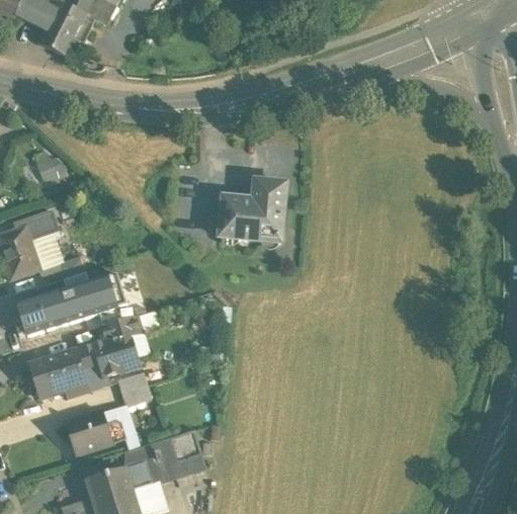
[(0,0),(0,12),(15,18),(17,14),(24,0),(0,0)]
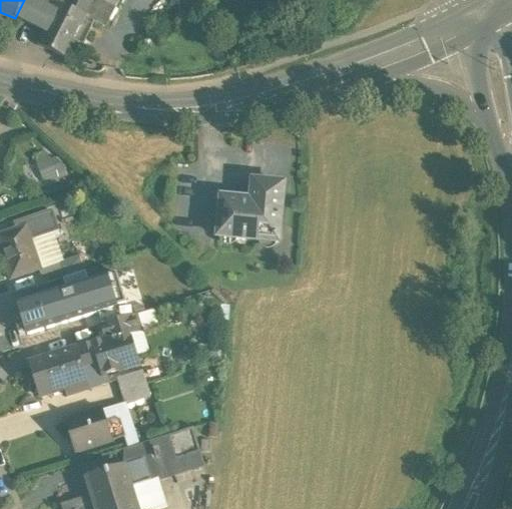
[(24,0),(17,14),(47,29),(48,27),(54,30),(62,13),(43,3),(44,0),(24,0)]
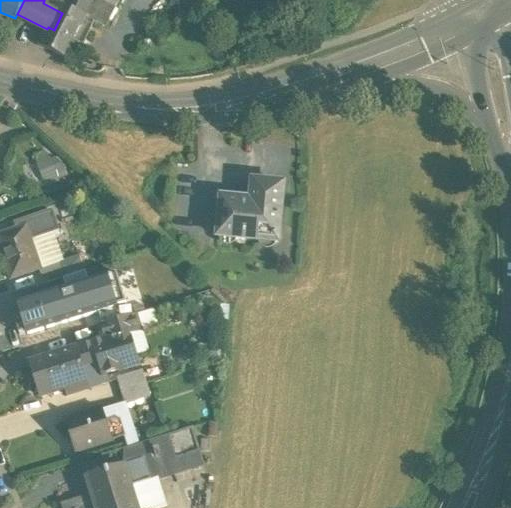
[(69,0),(67,4),(86,13),(92,0),(69,0)]
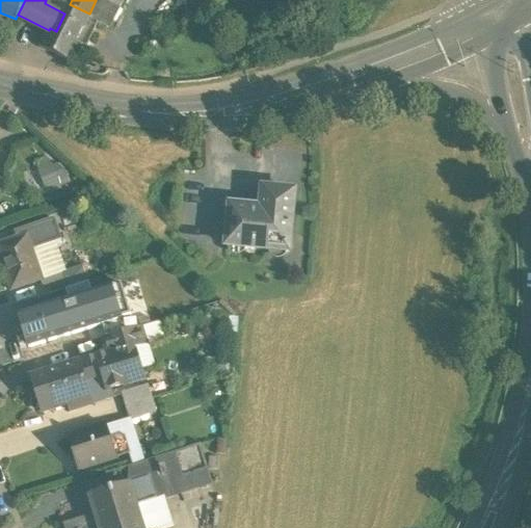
[(96,0),(89,14),(89,16),(99,20),(108,24),(120,0),(96,0)]
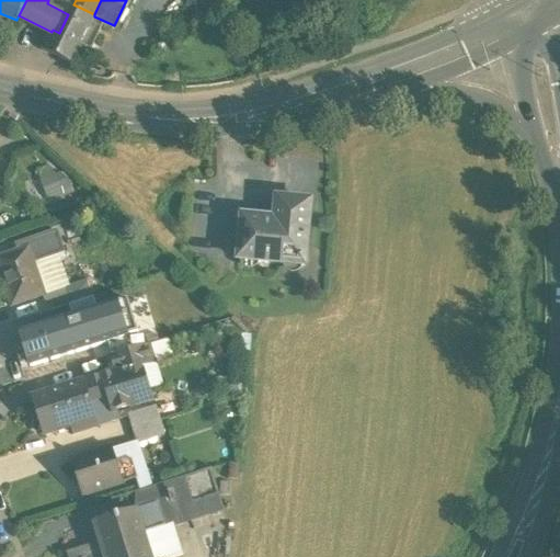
[(68,14),(59,33),(53,30),(52,32),(45,47),(72,60),(73,59),(72,59),(88,27),(94,16),(94,14),(73,4),(68,14)]
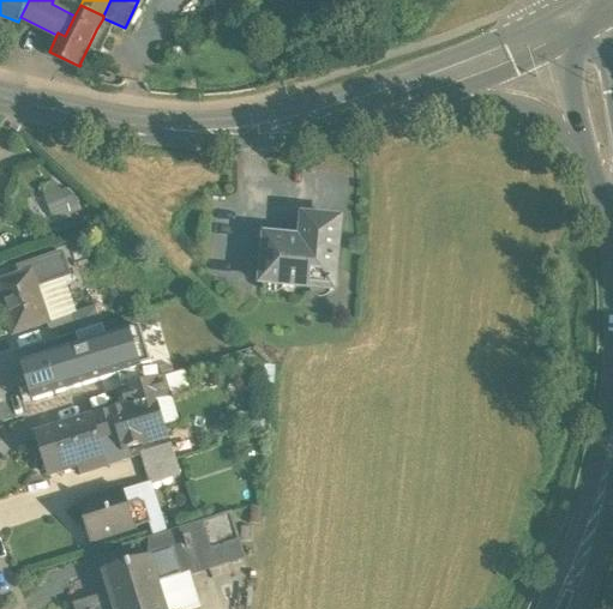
[(114,23),(103,18),(96,30),(107,36),(114,23)]
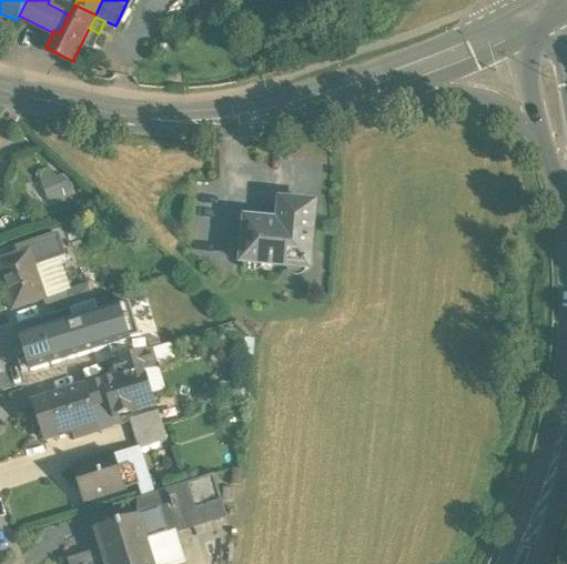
[(61,163),(40,174),(54,202),(76,191),(61,163)]
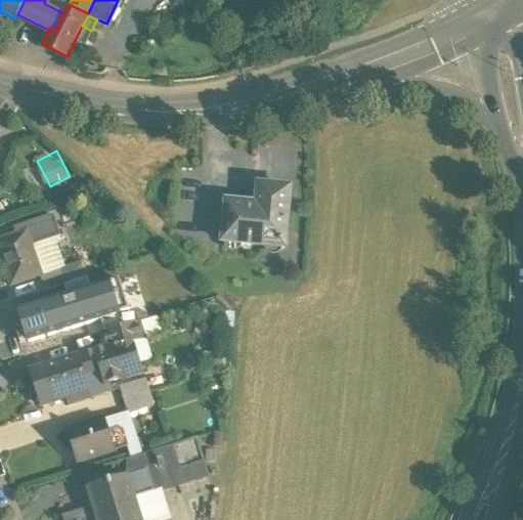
[(260,183),(258,203),(227,200),(223,239),(285,245),(290,186),(260,183)]
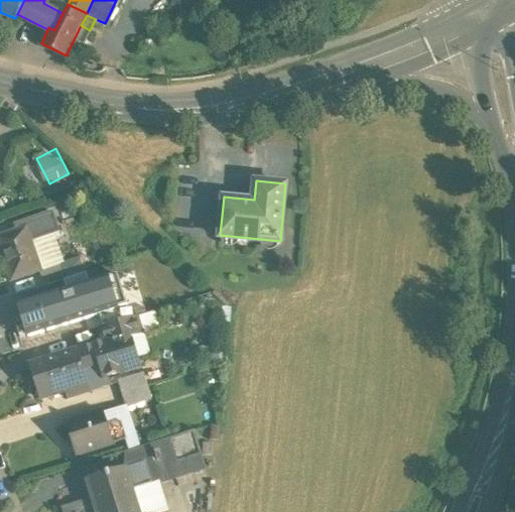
[(27,226),(0,235),(0,244),(12,279),(42,269),(27,226)]
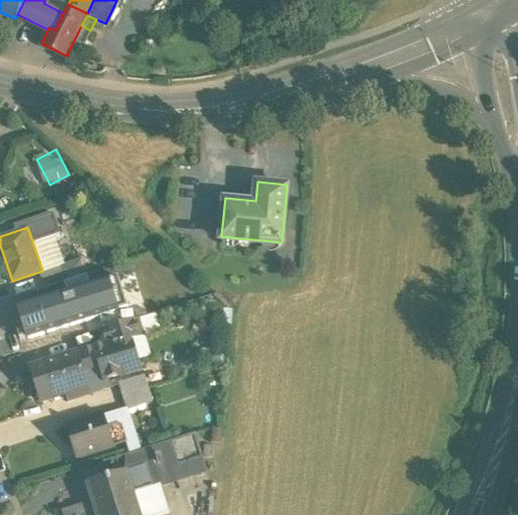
[(74,275),(47,283),(51,296),(71,290),(71,292),(78,290),(74,275)]
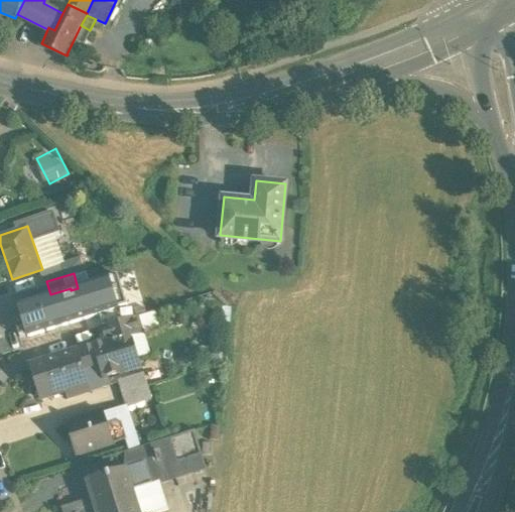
[(111,278),(71,290),(80,320),(99,313),(120,307),(111,278)]
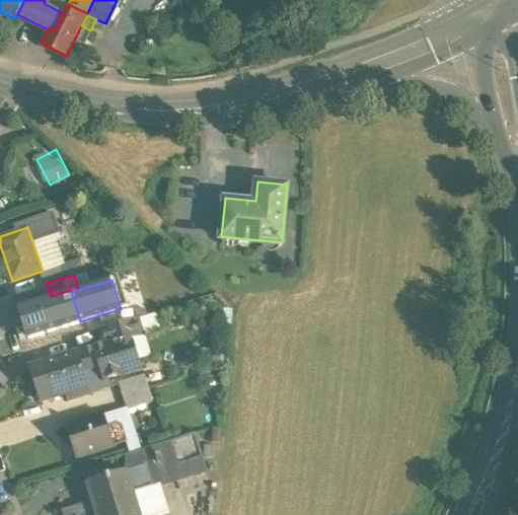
[(51,296),(19,305),(29,337),(80,321),(71,292),(71,290),(51,296)]
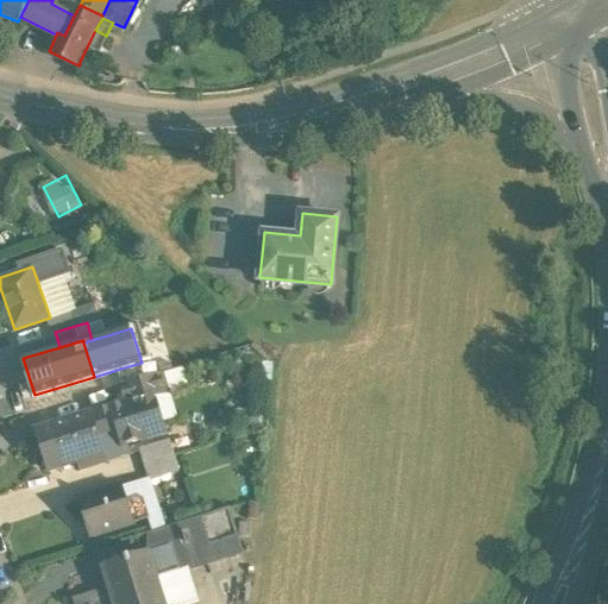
[(117,370),(120,383),(156,372),(151,359),(142,363),(117,370)]
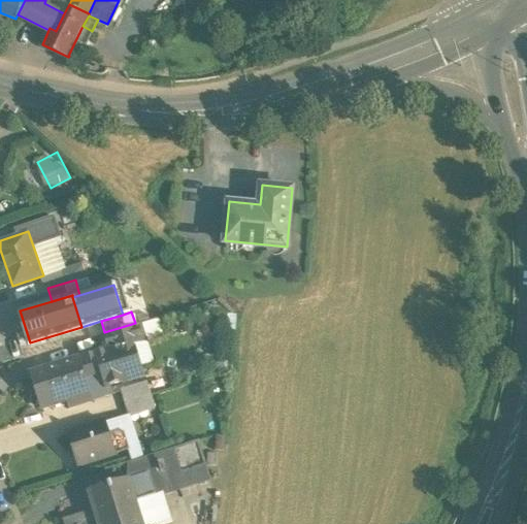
[(135,323),(104,332),(108,347),(129,340),(129,341),(144,336),(139,321),(135,323)]
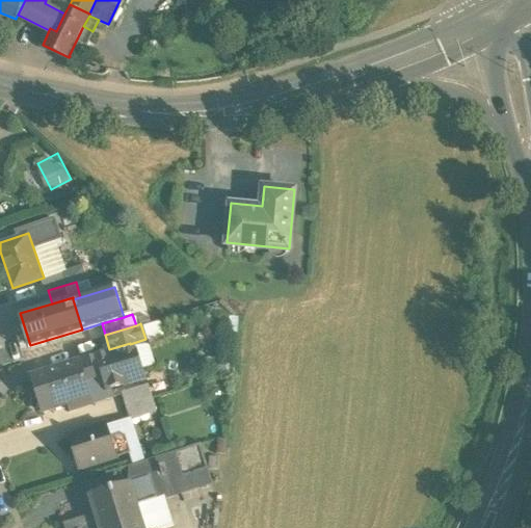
[(109,349),(80,359),(86,377),(103,372),(108,386),(139,376),(141,367),(139,358),(133,352),(131,345),(145,341),(145,339),(130,344),(130,343),(109,349)]
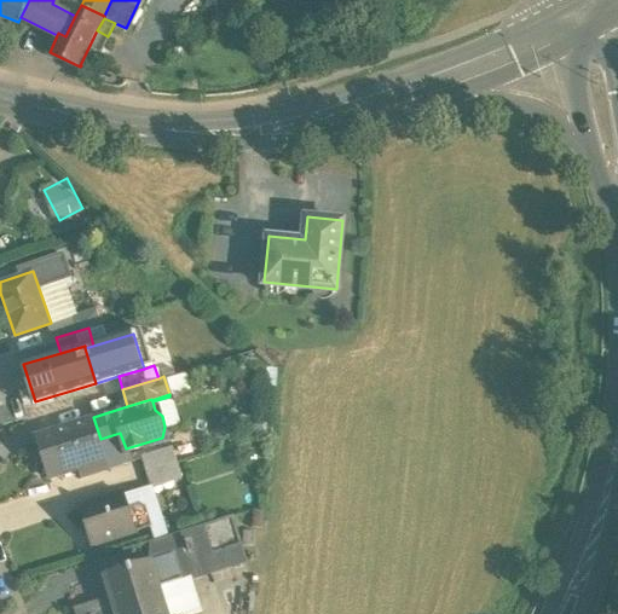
[(93,417),(52,429),(65,470),(85,464),(88,473),(109,467),(100,439),(93,417)]
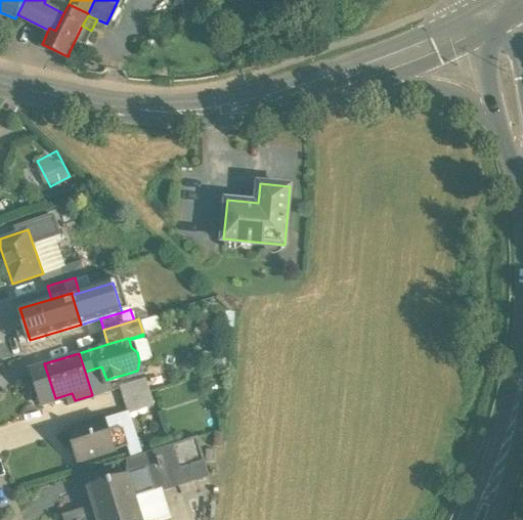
[(55,398),(44,363),(32,369),(43,403),(55,398)]
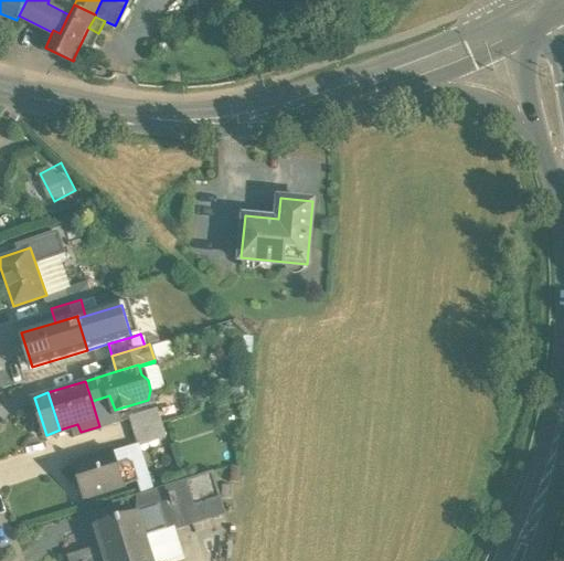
[(157,405),(129,414),(134,429),(161,420),(157,405)]
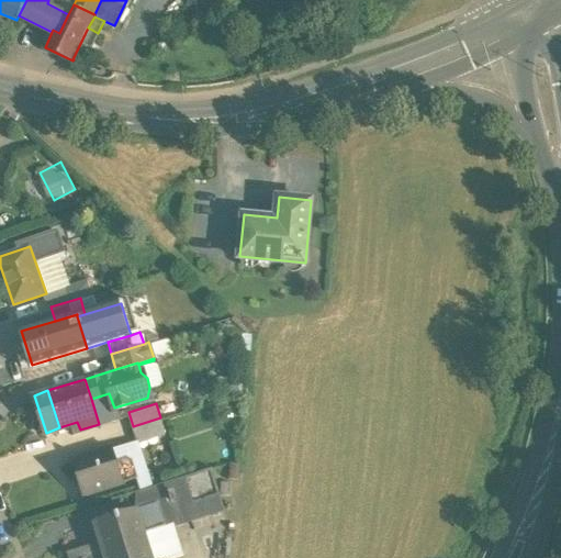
[(160,417),(133,426),(138,441),(165,432),(160,417)]
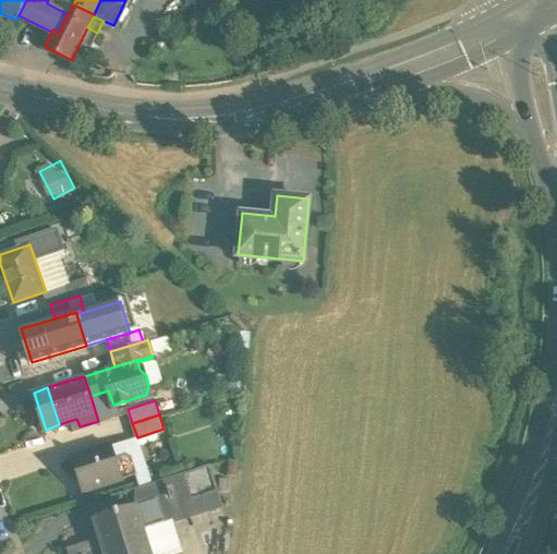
[(125,440),(112,444),(118,460),(131,456),(125,440)]
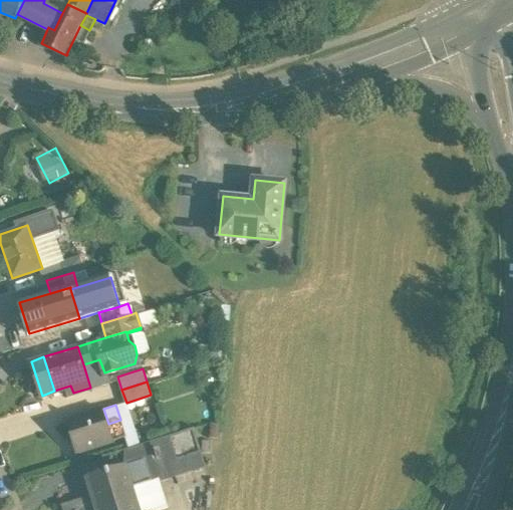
[(103,408),(66,420),(76,451),(112,439),(108,424),(103,409),(103,408)]
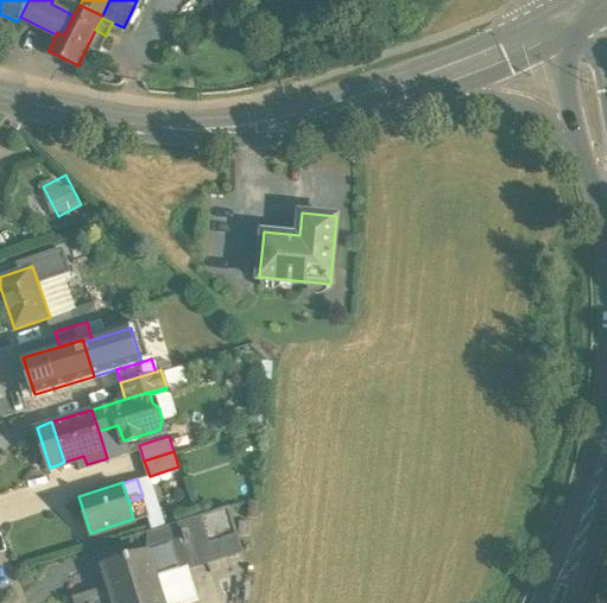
[(143,496),(128,501),(133,519),(149,514),(143,496)]
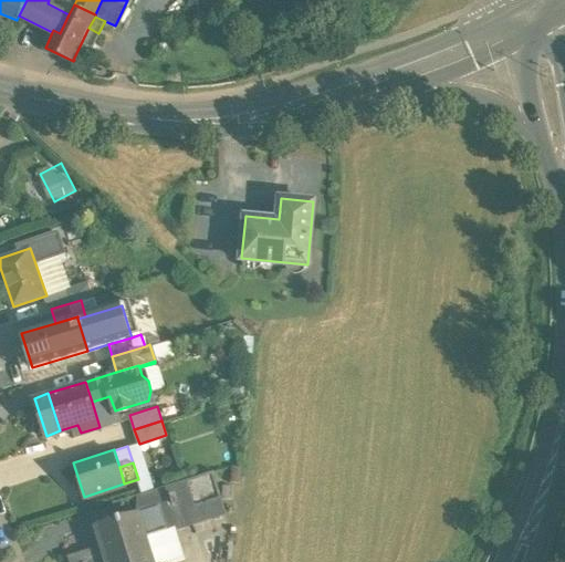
[(213,470),(142,492),(146,509),(159,506),(166,528),(171,527),(226,510),(213,470)]
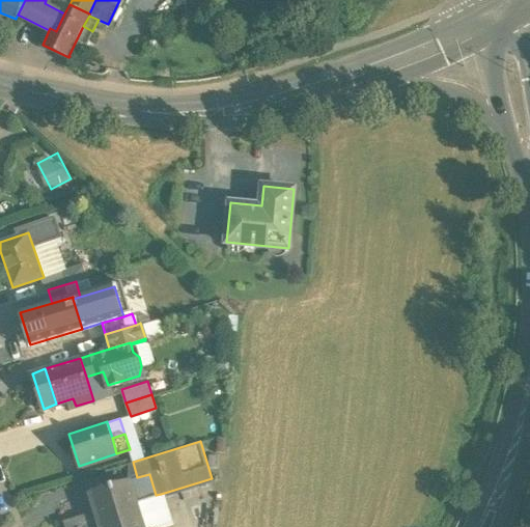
[(137,477),(130,479),(130,480),(137,501),(156,495),(149,474),(137,477)]
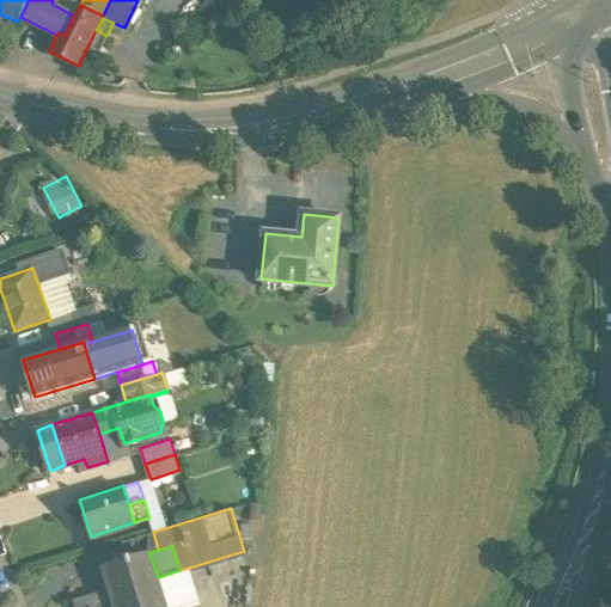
[(150,553),(104,568),(112,593),(116,606),(166,606),(158,577),(150,553)]
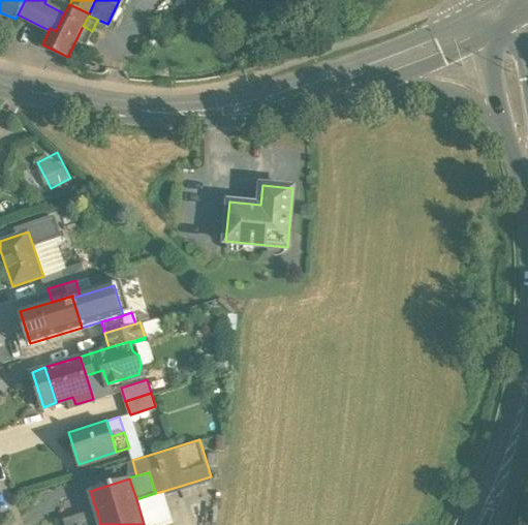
[(155,493),(136,499),(144,524),(166,524),(169,524),(160,492),(155,493)]
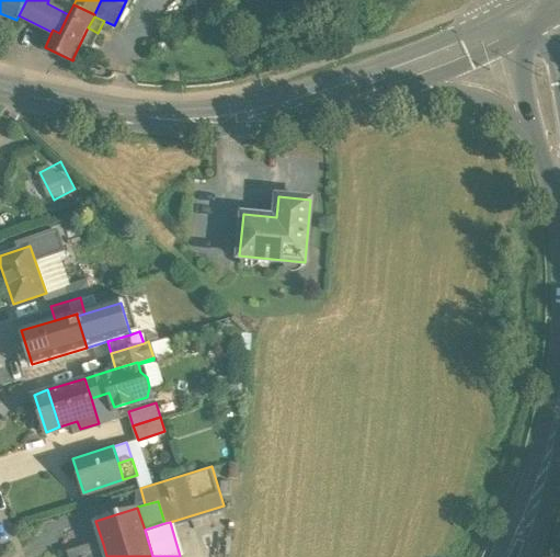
[(106,556),(103,544),(73,553),(75,556),(106,556)]
